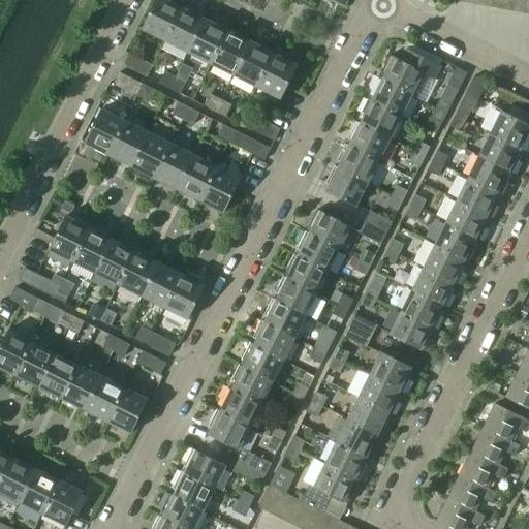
[(154,0),(141,29),(164,40),(182,8),(165,0),(154,0)]
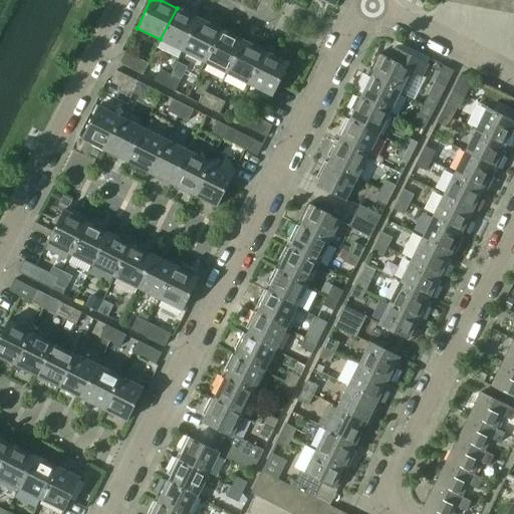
[(472,0),(471,6),(483,9),(484,0),(472,0)]
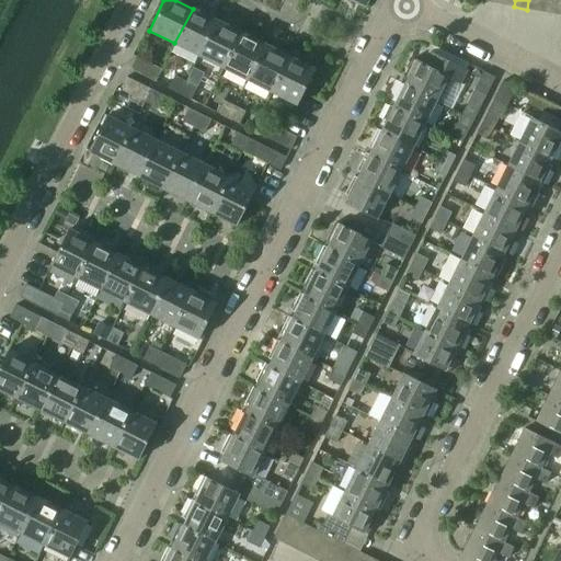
[(528,0),(527,10),(540,12),(542,0),(528,0)]
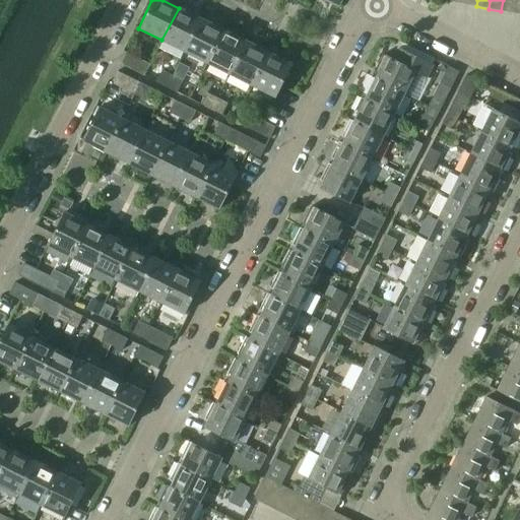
[(503,0),(501,11),(513,13),(515,0),(503,0)]
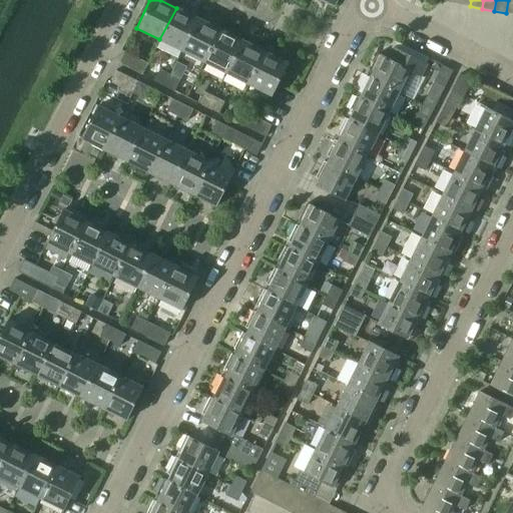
[(159,39),(181,50),(197,19),(176,8),(159,39)]
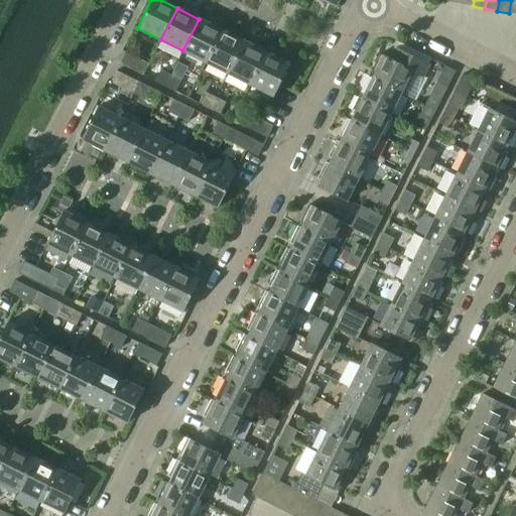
[(182,50),(205,62),(221,30),(199,19),(182,50)]
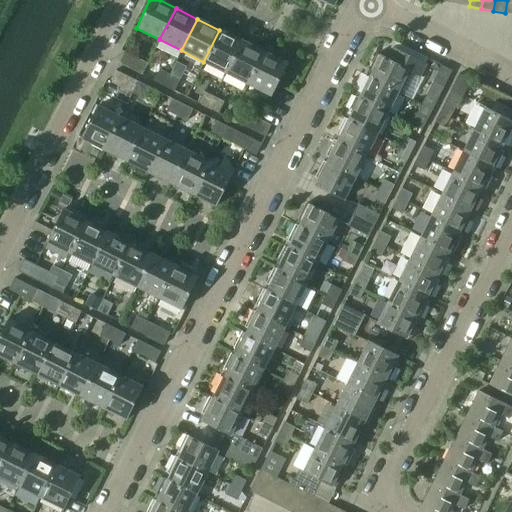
[(203,62),(226,73),(242,41),(219,30),(203,62)]
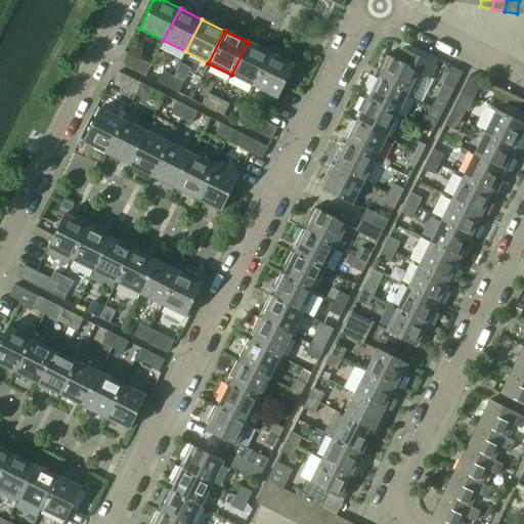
[(270,53),(248,42),(231,75),(254,86),(270,53)]
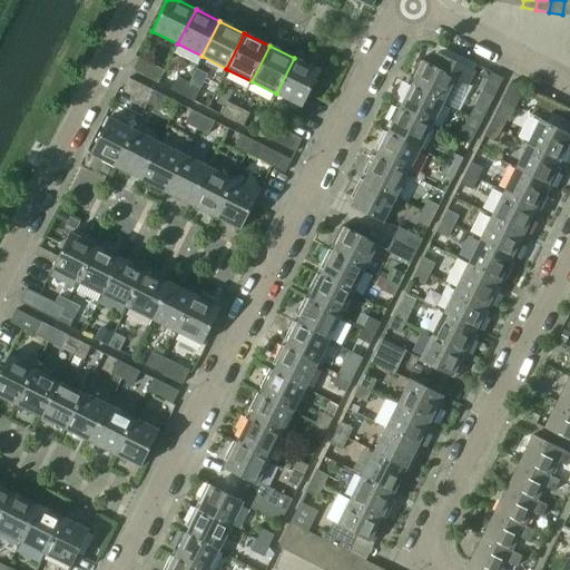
[(454,80),(467,85),(473,70),(436,52),(430,64),(420,59),(408,84),(443,101),(454,80)]
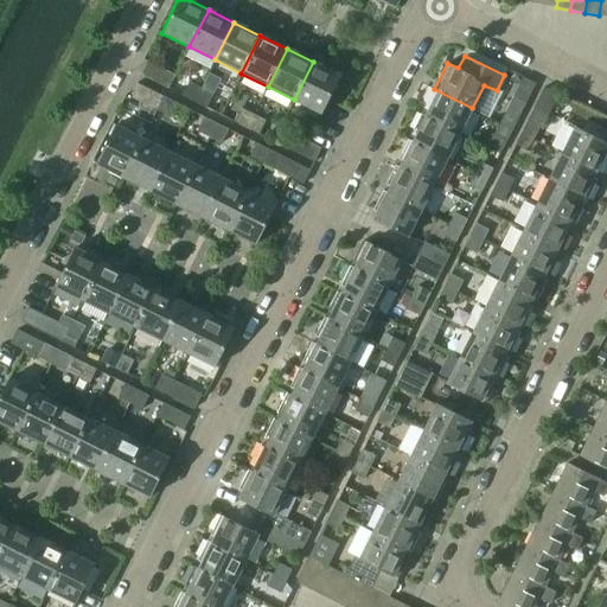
[(141,75),(164,87),(167,89),(174,75),(147,62),(141,75)]
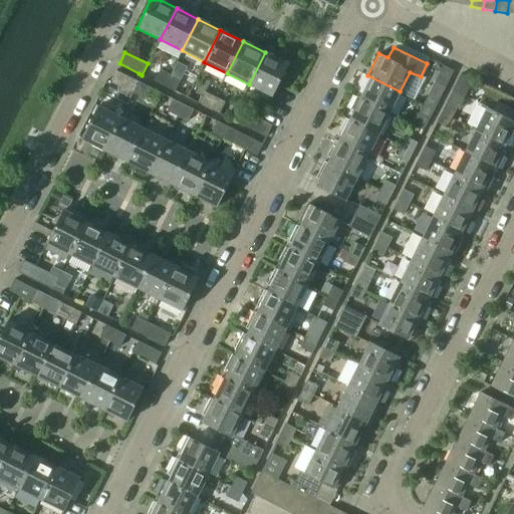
[(265,52),(249,84),(272,96),(288,64),(265,52)]
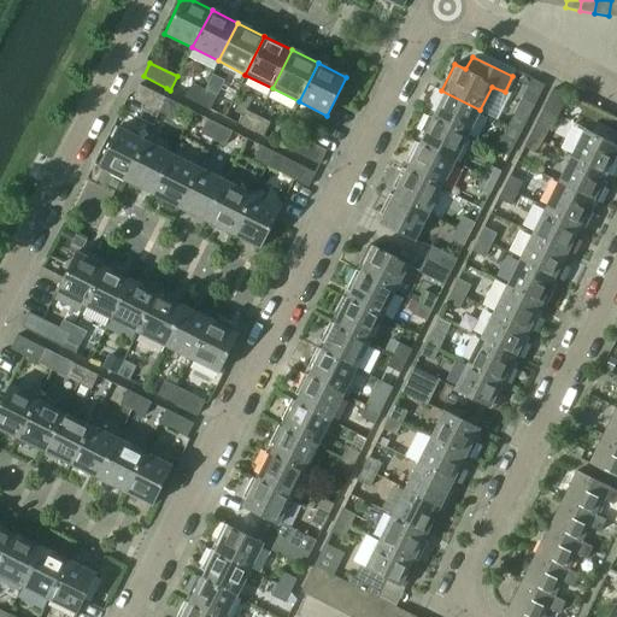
[(198,104),(205,89),(192,83),(184,98),(198,104)]
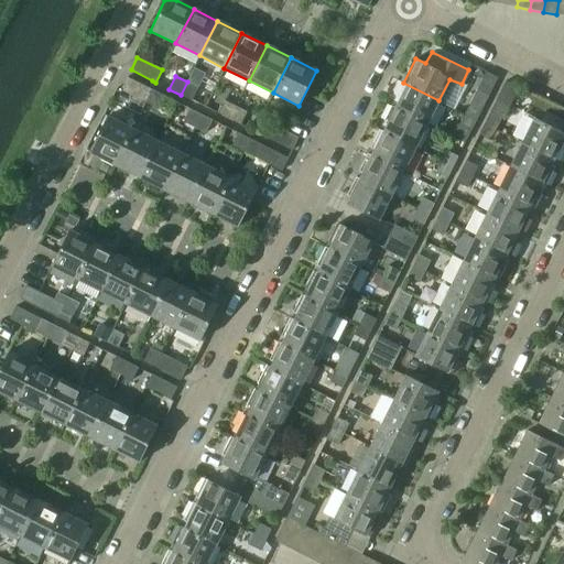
[(145,102),(152,90),(127,77),(120,90),(145,102)]
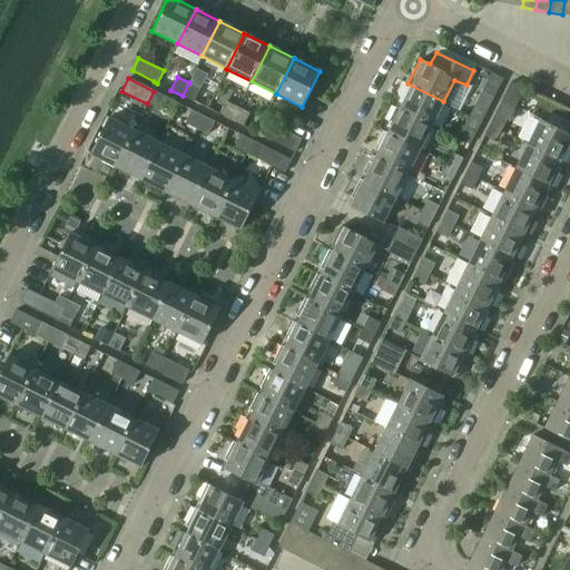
[(200,88),(189,82),(183,96),(194,101),(200,88)]
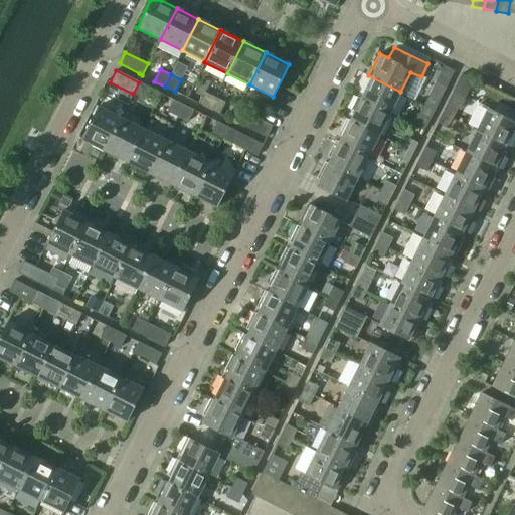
[(368,75),(357,98),(389,114),(400,92),(368,75)]
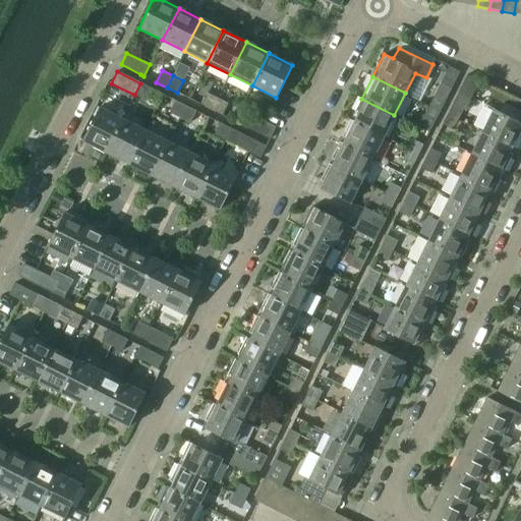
[(429,105),(441,110),(452,88),(441,82),(429,105)]
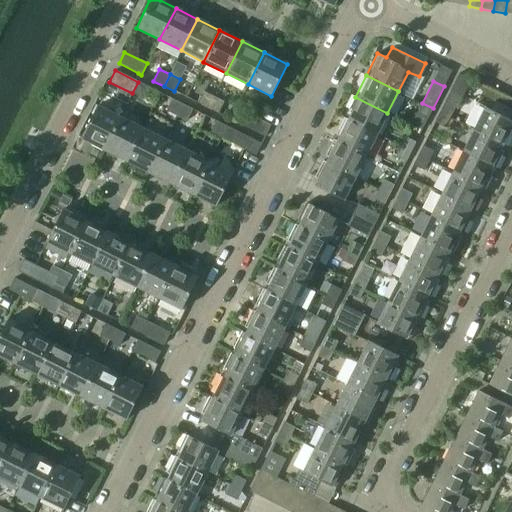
[(138,82),(132,93),(143,99),(148,87),(138,82)]
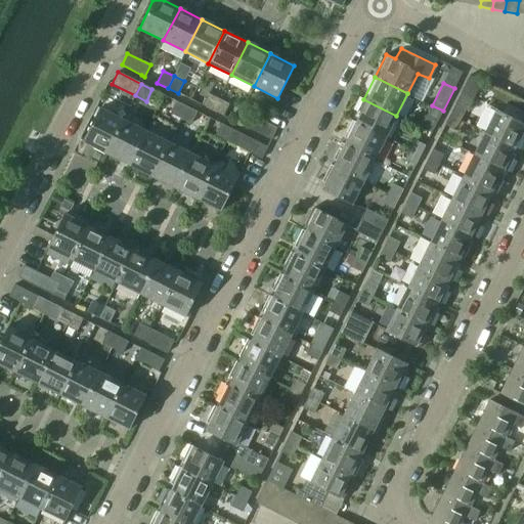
[(449,114),(461,120),(472,98),(461,92),(449,114)]
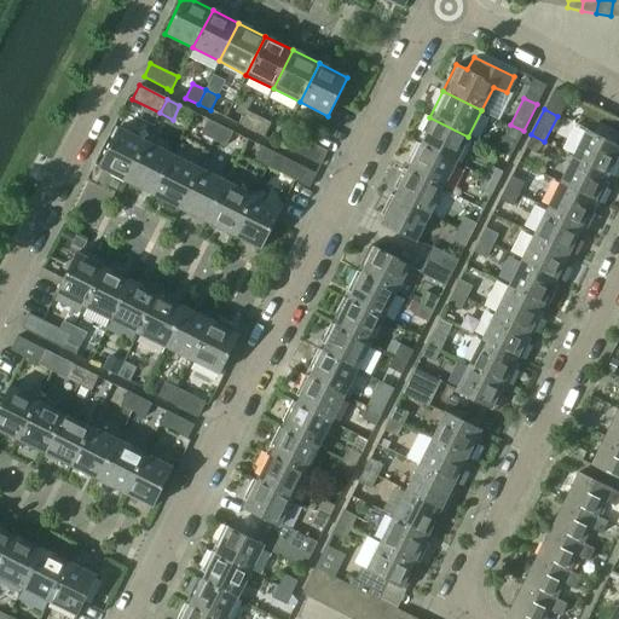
[(253,127),(259,116),(247,110),(239,125),(248,128),(249,125),(253,127)]
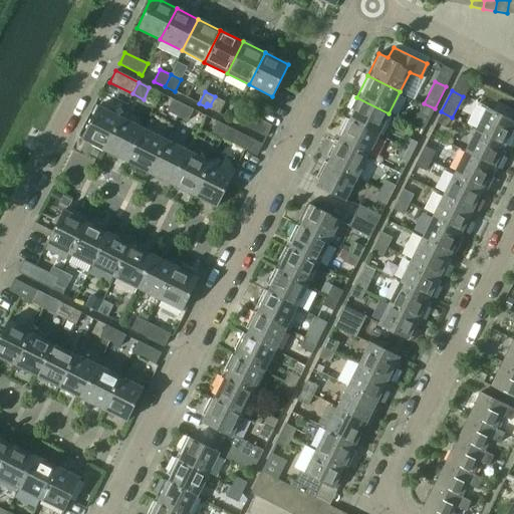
[(224,101),(215,96),(210,105),(220,110),(224,101)]
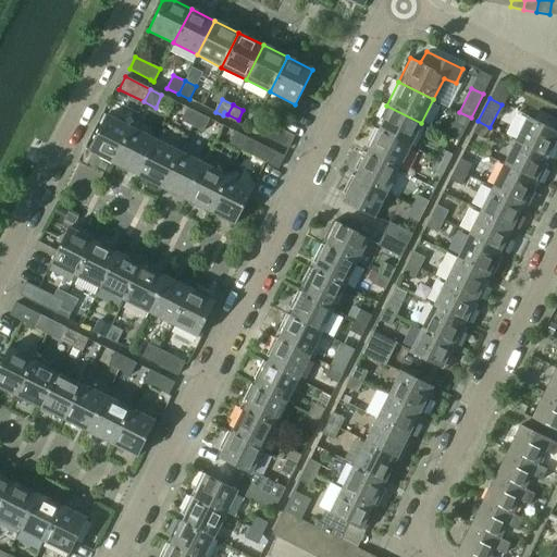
[(386,106),(374,128),(410,146),(421,123),(386,106)]
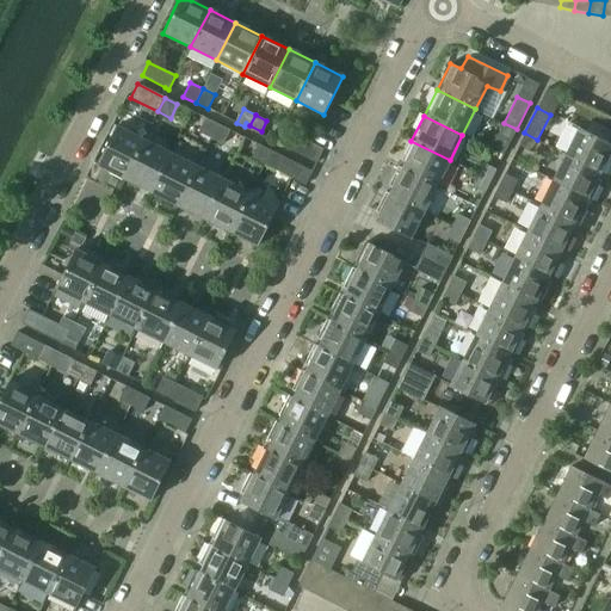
[(210,139),(217,124),(205,118),(198,133),(210,139)]
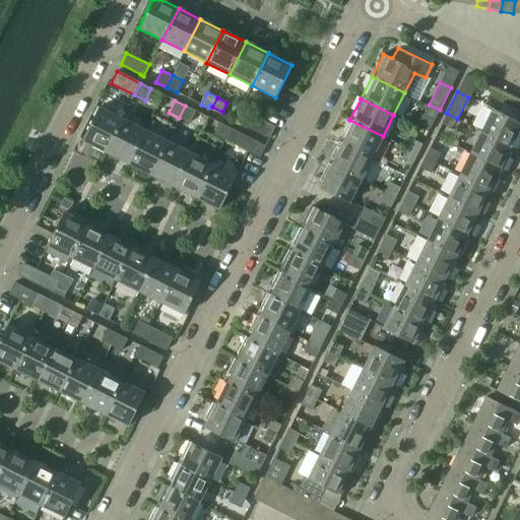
[(435,120),(440,110),(429,105),(424,115),(435,120)]
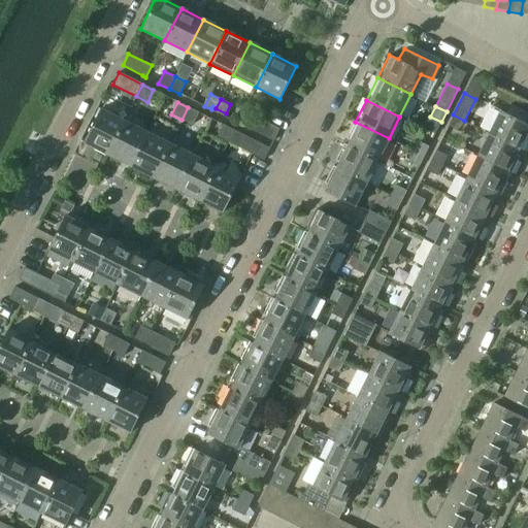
[(199,112),(188,107),(182,120),(193,125),(199,112)]
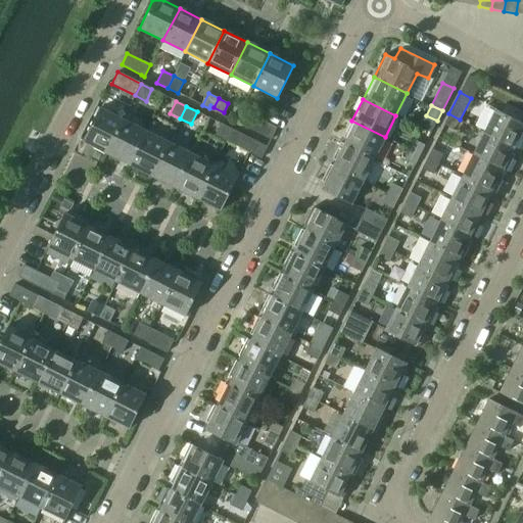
[(83,141),(106,152),(123,121),(99,108),(83,141)]
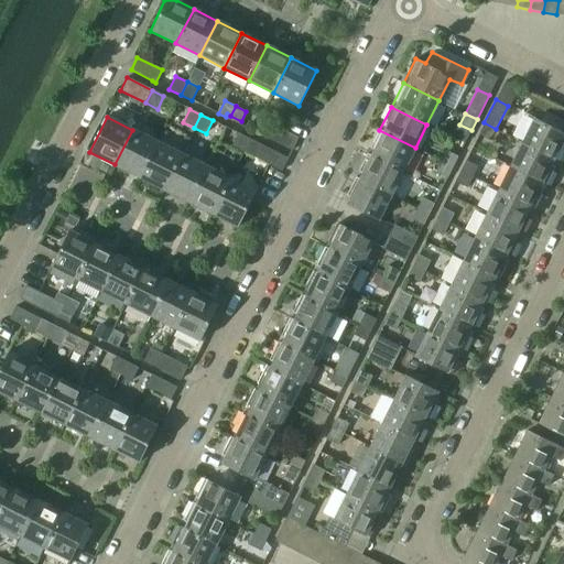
[(534,118),(522,142),(554,158),(553,160),(557,161),(563,148),(563,144),(562,143),(563,138),(563,133),(560,131),(542,122),(534,119),(534,118)]
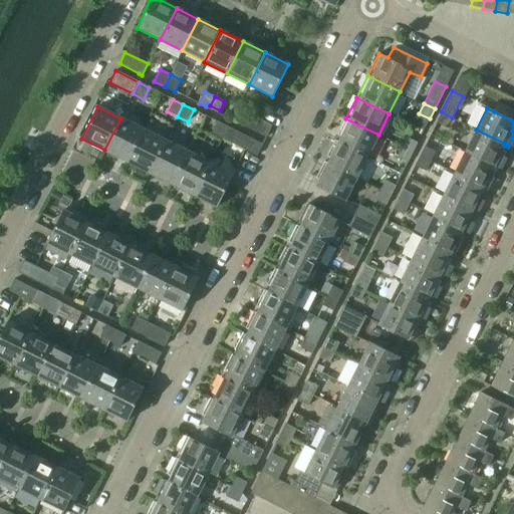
[(447,127),(452,117),(441,111),(436,122),(447,127)]
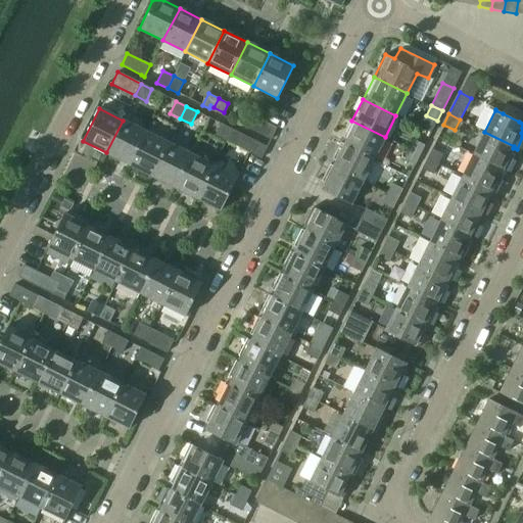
[(277,129),(265,123),(253,116),(247,128),(271,140),(277,129)]
